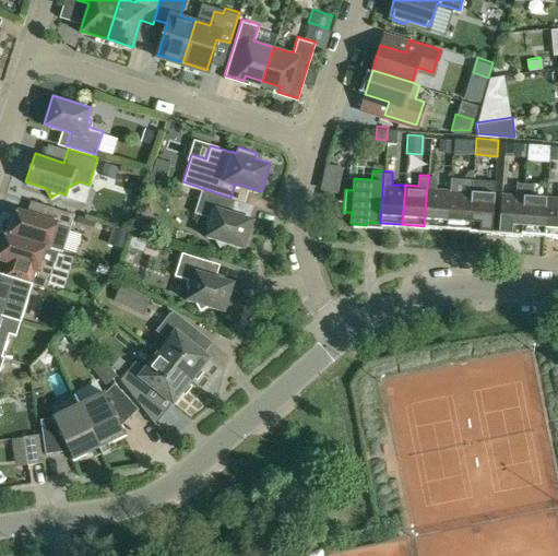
[(436,187),(437,176),(428,175),(424,226),(447,227),(449,188),(436,187)]
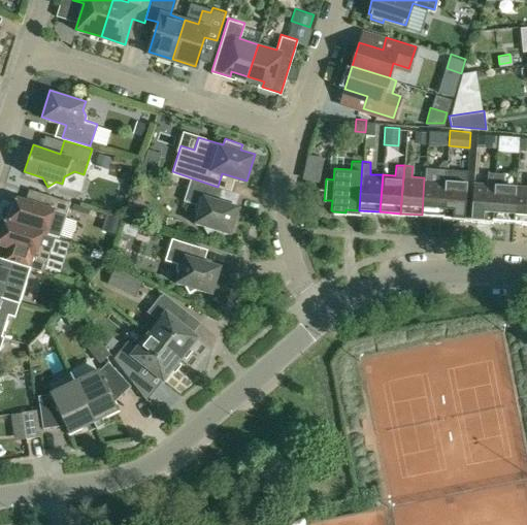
[(425,166),(424,177),(422,215),(442,216),(442,218),(446,167),(425,166)]
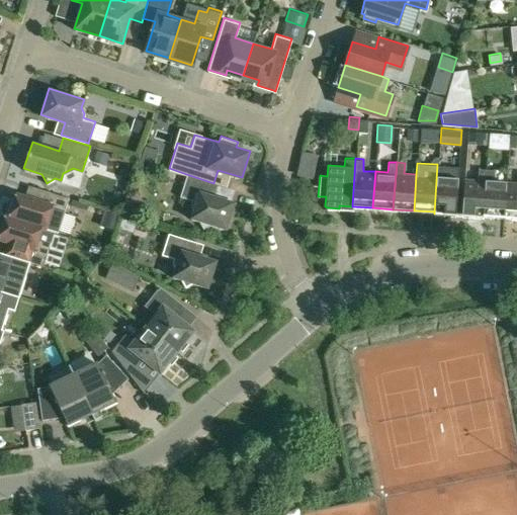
[(455,215),(458,177),(459,166),(437,164),(434,213),(455,215)]
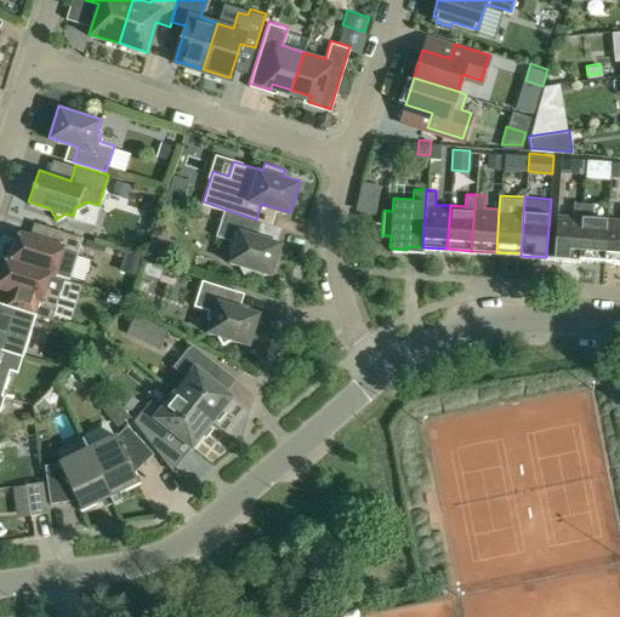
[(553,258),(579,260),(582,200),(574,199),(573,215),(557,213),(553,258)]
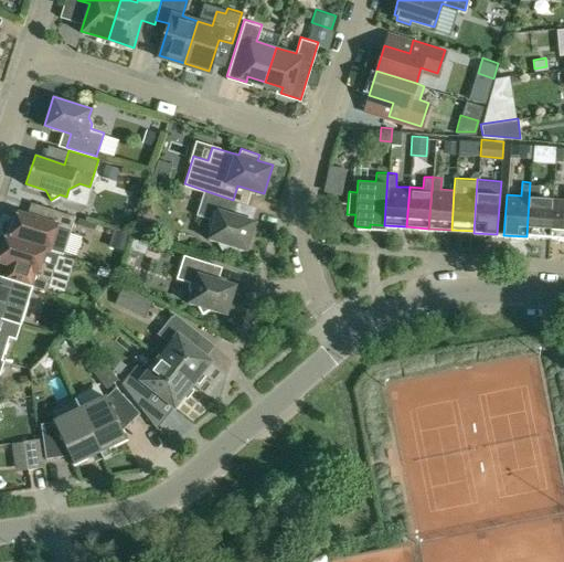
[(540,182),(530,182),(527,236),(528,236),(528,235),(549,236),(552,198),(539,197),(540,182)]
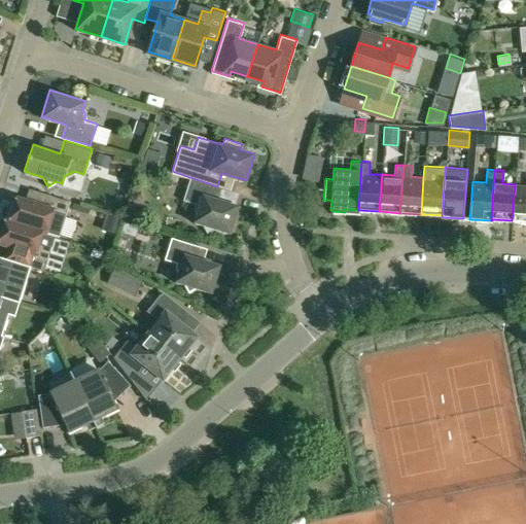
[(207,232),(214,228),(230,232),(238,205),(213,198),(217,186),(189,177),(182,199),(195,202),(194,207),(197,213),(195,221),(203,223),(207,232)]
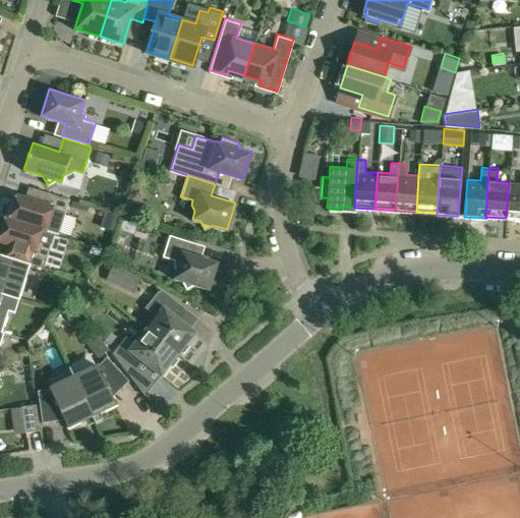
[(519,182),(509,182),(506,218),(519,219),(519,182)]
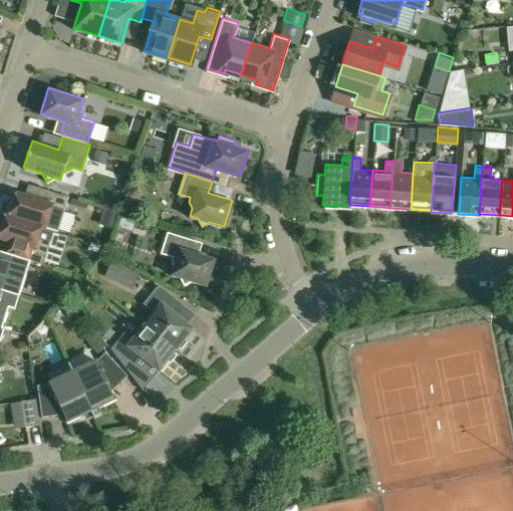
[(38,198),(16,191),(9,214),(45,226),(49,211),(61,215),(68,195),(42,187),(38,198)]
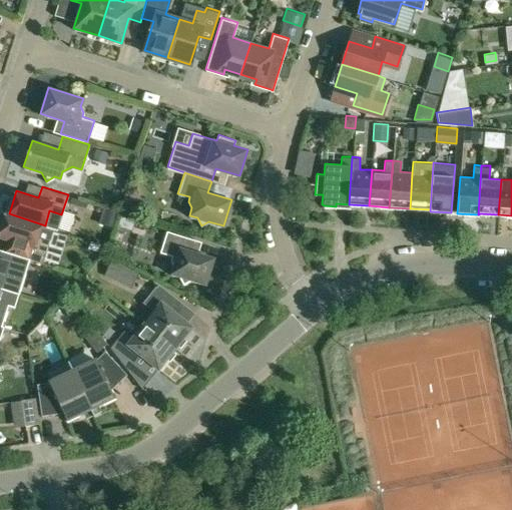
[(29,258),(42,262),(53,227),(45,225),(9,213),(5,211),(0,228),(0,235),(6,238),(3,249),(17,253),(26,257),(29,258)]
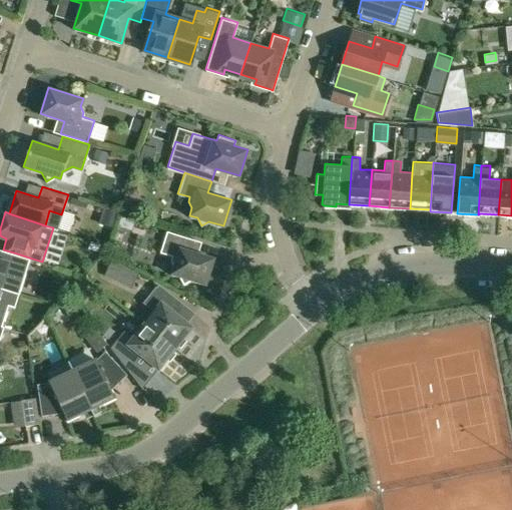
[(183,284),(191,280),(205,284),(213,258),(189,250),(193,237),(166,229),(159,250),(171,255),(170,259),(173,266),(171,273),(178,276),(183,284)]
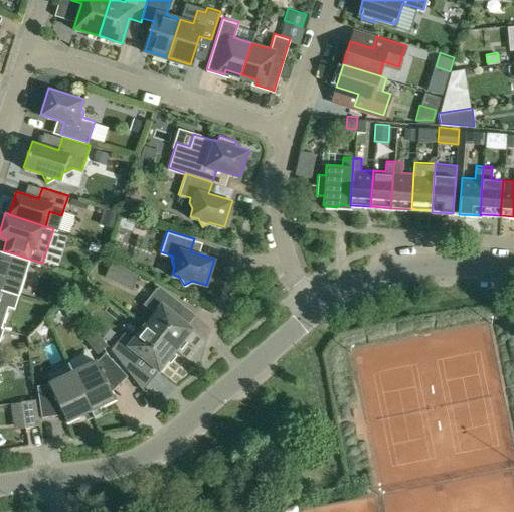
[(90,240),(88,247),(97,249),(99,243),(90,240)]
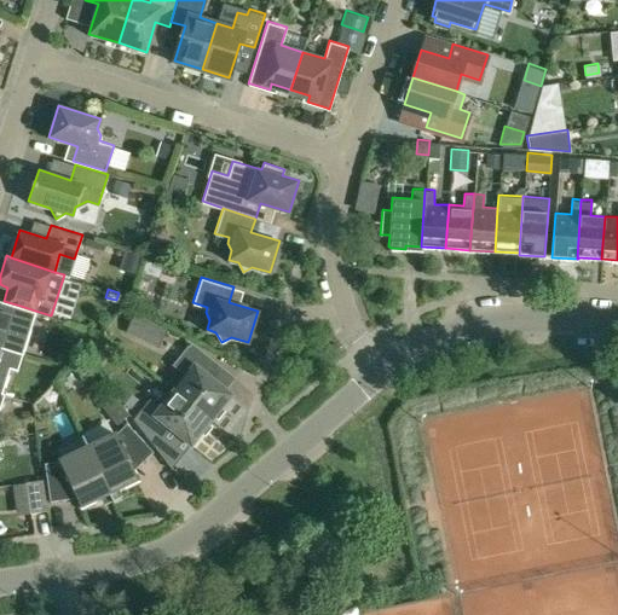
[(32,309),(21,306),(4,301),(1,300),(0,302),(0,346),(22,354),(35,311),(32,309)]
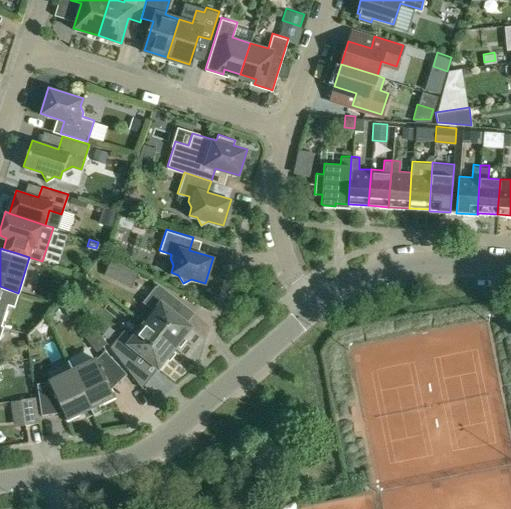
[(125,265),(110,259),(103,274),(117,281),(125,265)]
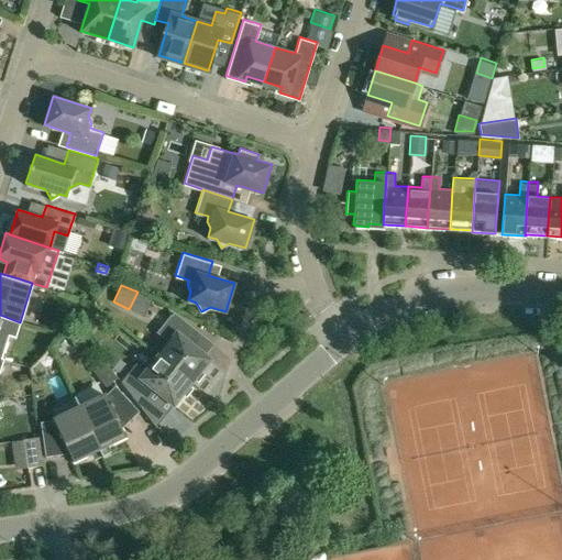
[(193,382),(211,359),(191,343),(200,333),(174,313),(173,315),(171,314),(156,331),(168,341),(157,354),(193,382)]
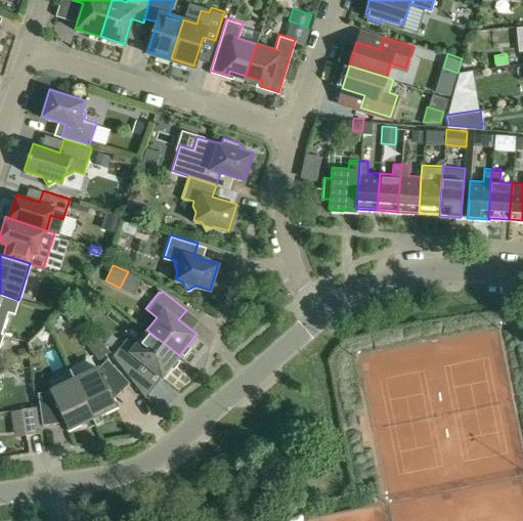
[(68,321),(79,315),(74,304),(62,309),(68,321)]
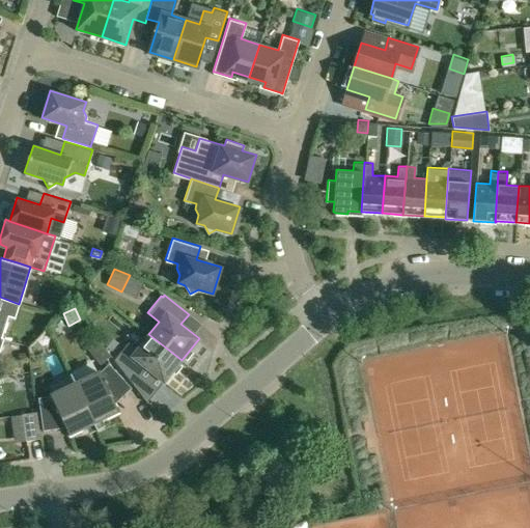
[(0,336),(1,336),(8,313),(0,310),(0,336)]
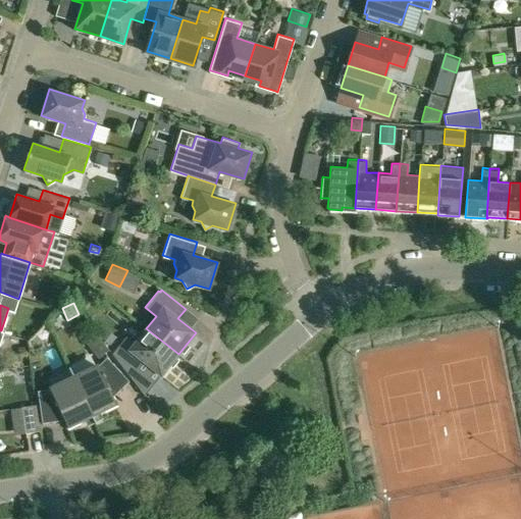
[(105,328),(99,335),(109,344),(114,336),(105,328)]
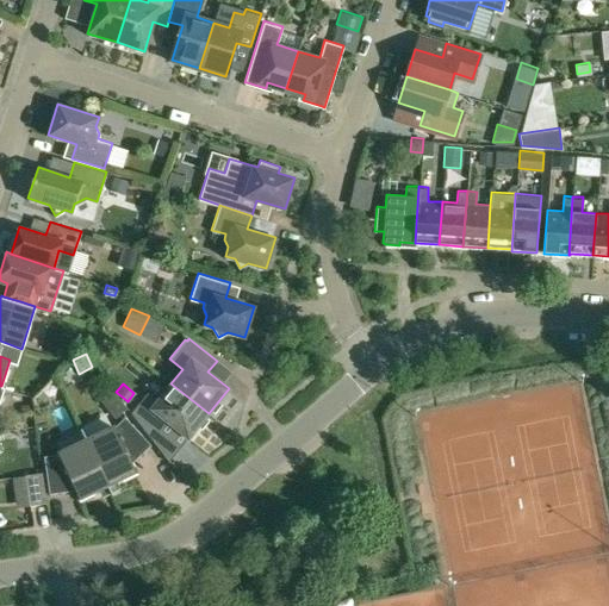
[(188,438),(209,413),(171,383),(151,407),(141,399),(131,411),(159,432),(168,422),(188,438)]
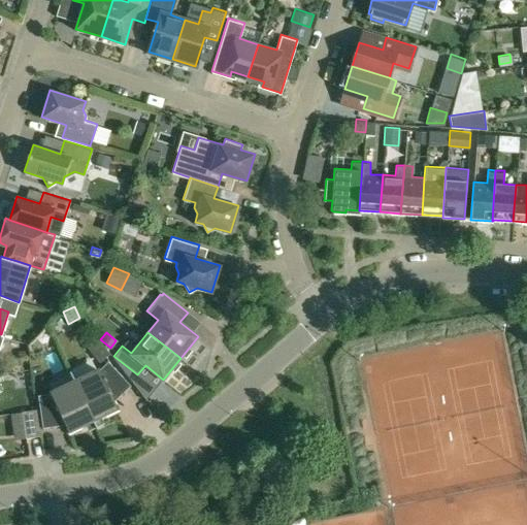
[(98,369),(74,381),(93,420),(118,408),(113,400),(130,385),(107,361),(98,369)]
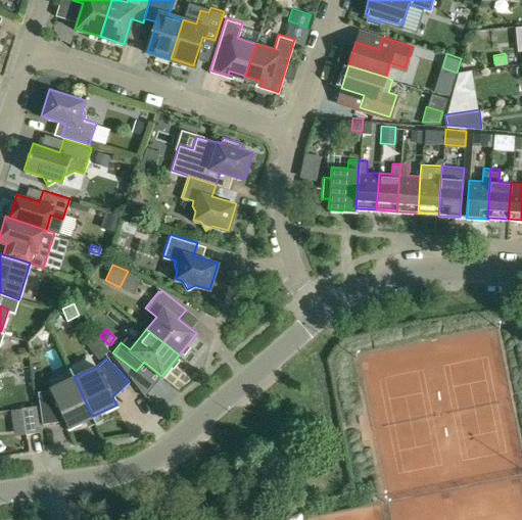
[(68,428),(92,416),(74,377),(50,388),(38,390),(42,423),(64,419),(68,428)]
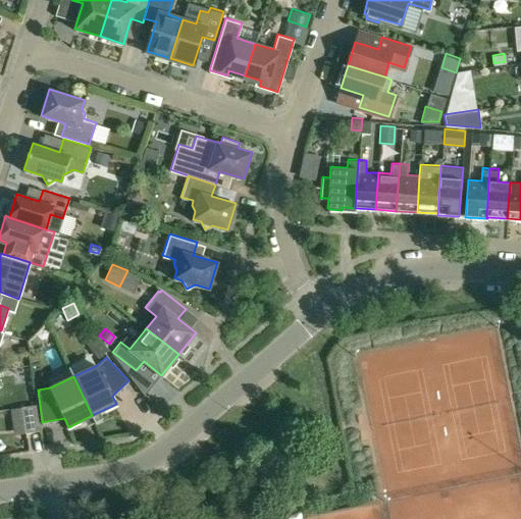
[(36,403),(21,405),(25,431),(40,429),(36,403)]
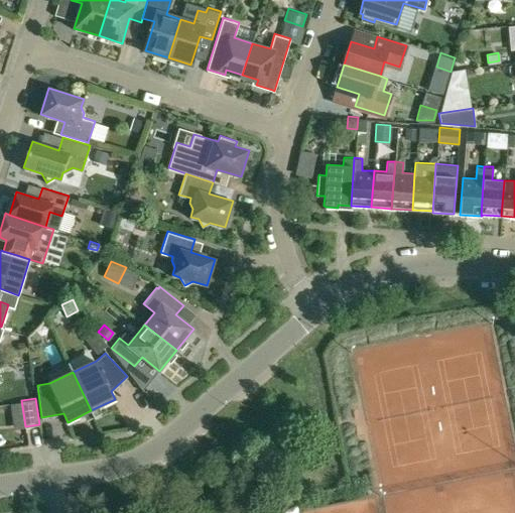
[(298,512),(296,502),(245,512),(298,512)]
